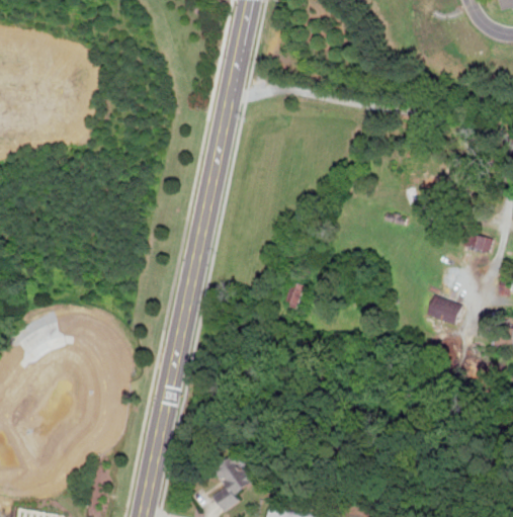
[(491,239),(466,233),(463,246),(488,252),(491,239)]
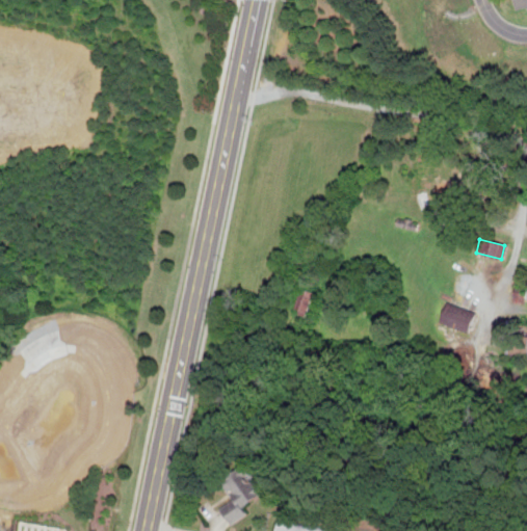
[(290,312),(302,316),(311,293),(299,289),(290,312)]
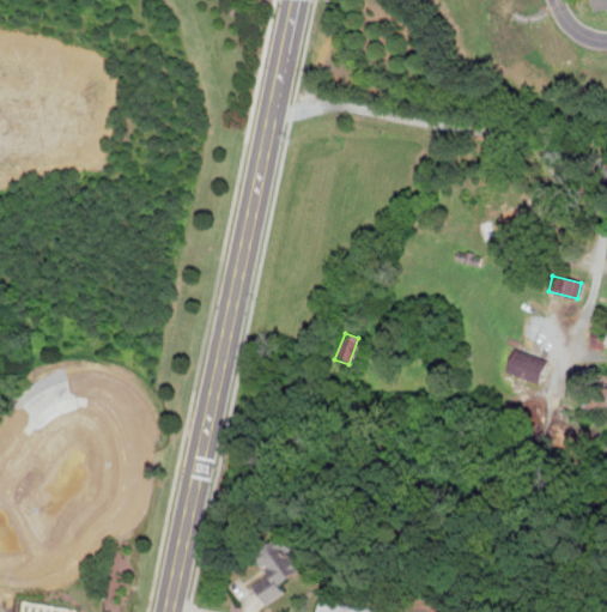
[(503,374),(536,383),(544,359),(510,350),(503,374)]
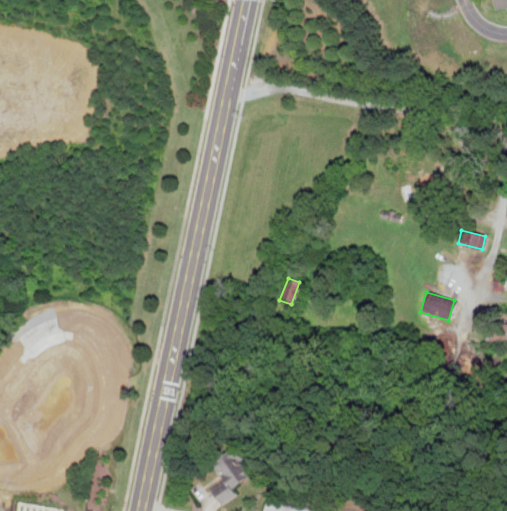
[(222,481),(209,488),(219,505),(236,496),(231,487),(252,474),(235,446),(210,460),(222,481)]
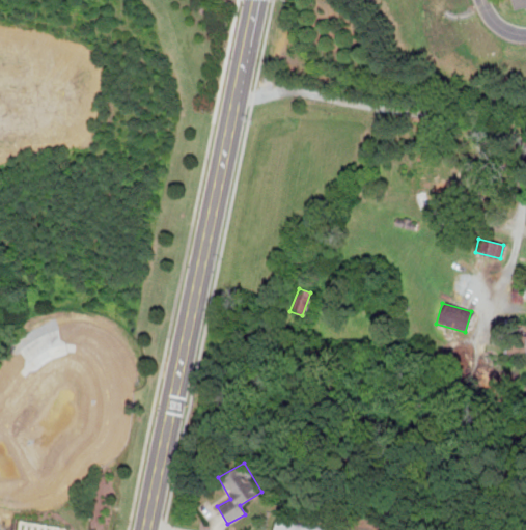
[(335,529),(276,519),(273,529),(335,529)]
